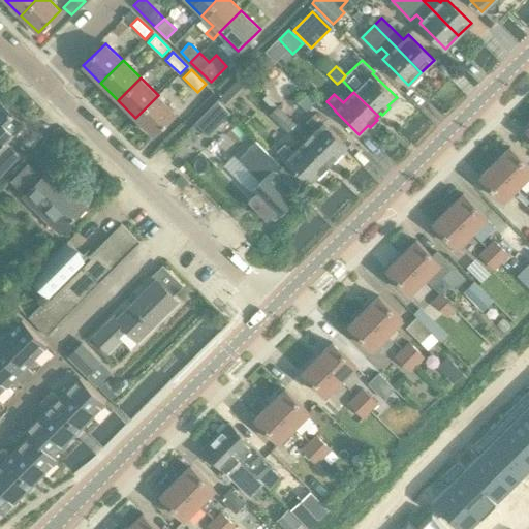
[(176,113),(158,95),(135,118),(153,135),(176,113)]
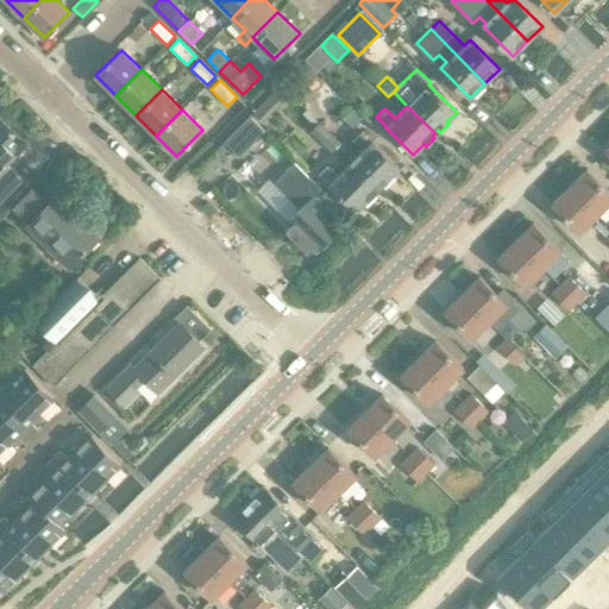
[(239,157),(265,131),(250,115),(224,142),(239,157)]
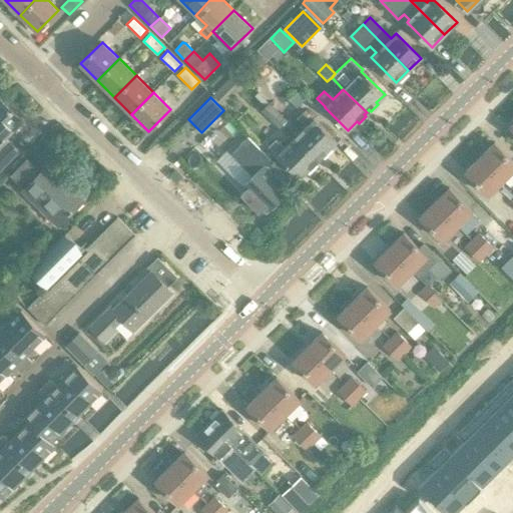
[(22,121),(0,98),(0,169),(19,151),(6,137),(22,121)]
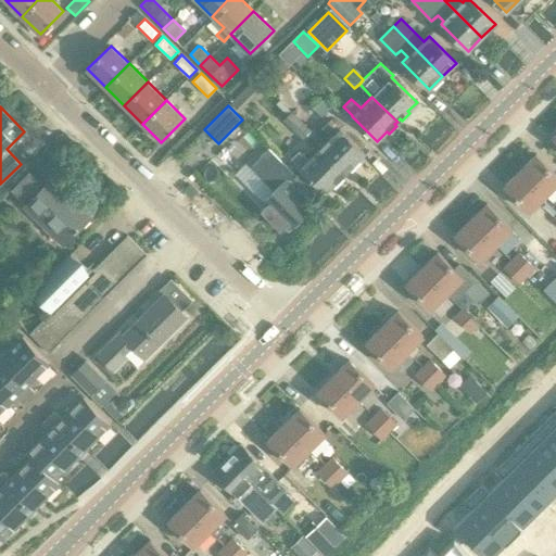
[(283,119),(293,129),(301,121),(292,112),(283,119)]
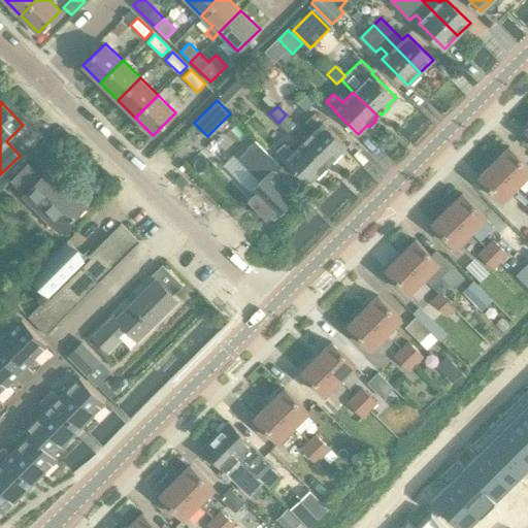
[(304,140),(328,164),(347,145),(323,122),(314,113),(306,121),(315,130),(304,140)]
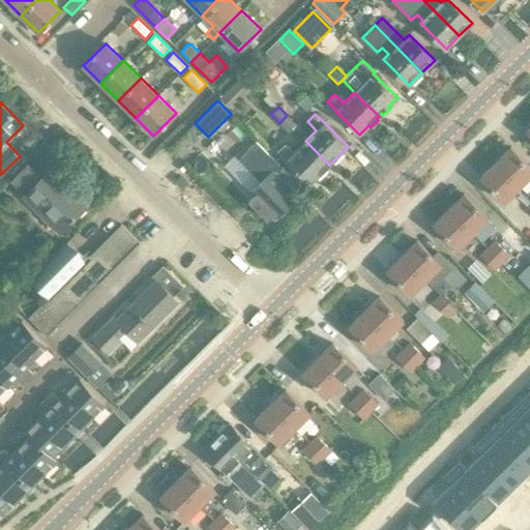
[(289,133),(293,128),(296,124),(287,115),(280,123),(289,133)]
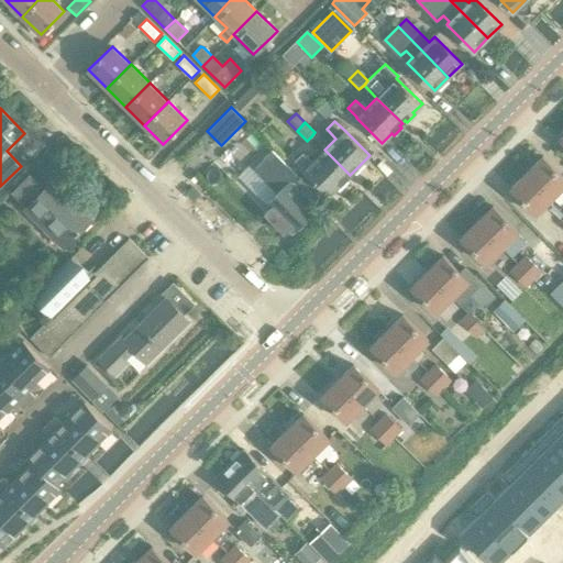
[(330,195),(350,175),(324,150),(312,162),(304,152),(295,161),(305,169),(330,195)]
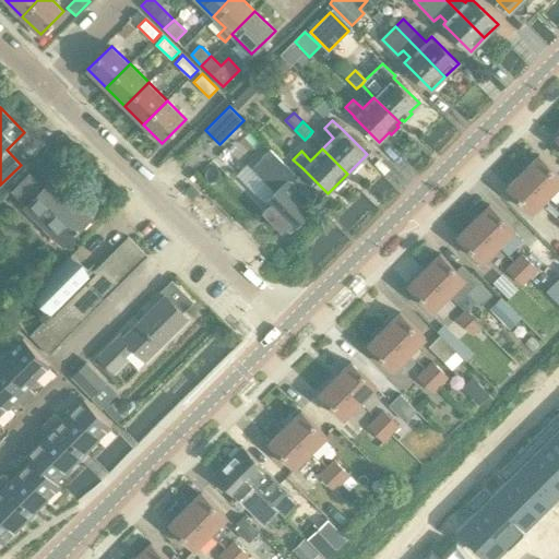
[(294,174),(270,150),(251,167),(275,191),(263,203),(265,204),(270,209),(264,213),(283,232),(288,227),(290,230),(295,226),(297,228),(304,222),(301,219),(313,209),(286,181),(294,174)]
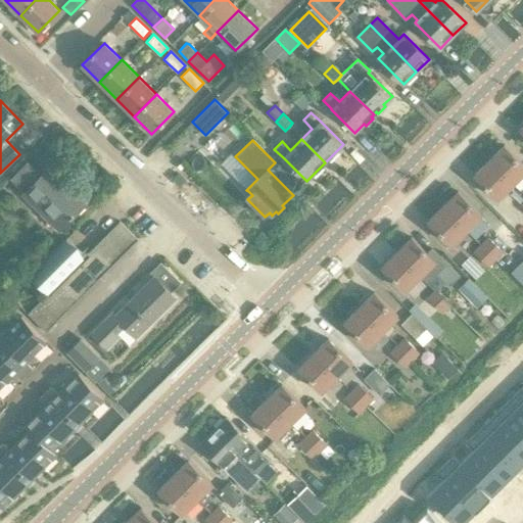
[(489,160),(513,184),(522,174),(522,163),(504,145),(489,160)]
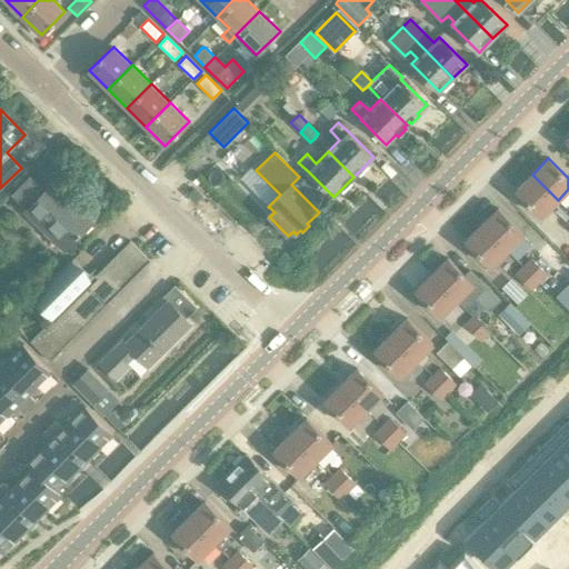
[(542,217),(558,200),(532,175),(516,190),(542,217)]
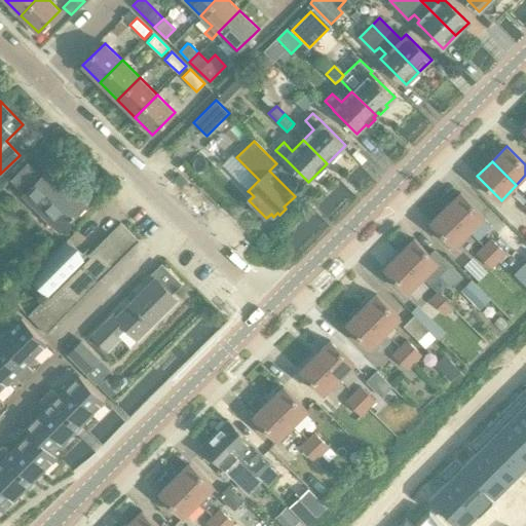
[(42,176),(29,163),(28,162),(10,180),(25,194),(23,195),(60,231),(86,205),(49,168),(42,176)]
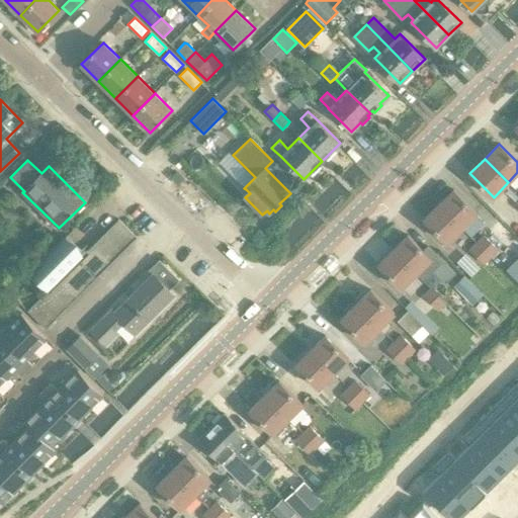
[(439,204),(462,228),(478,213),(453,189),(439,204)]
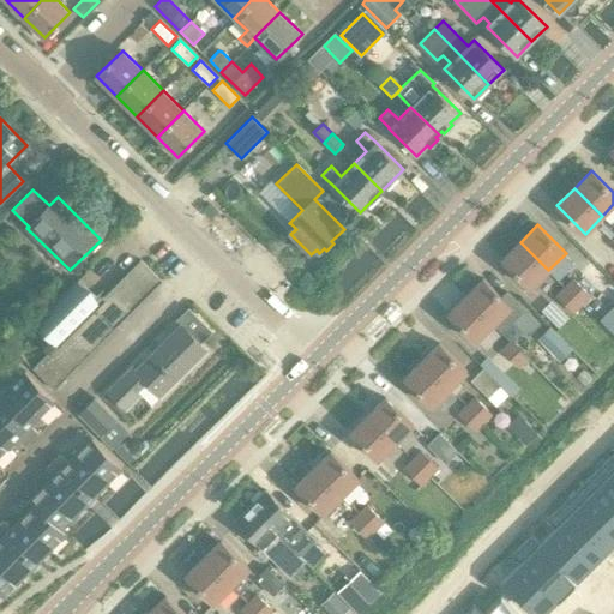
[(530,288),(548,270),(521,242),(503,259),(530,288)]
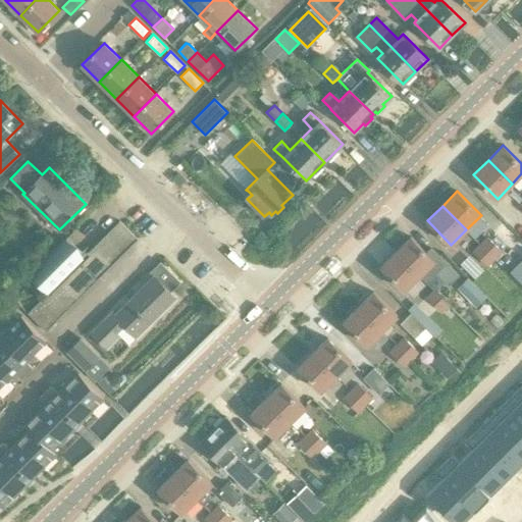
[(119,220),(111,229),(129,248),(138,239),(121,222),(119,220)]
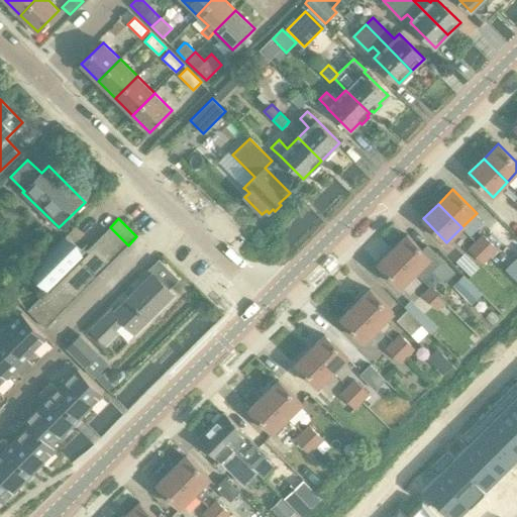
[(110,227),(102,235),(120,253),(128,245),(110,227)]
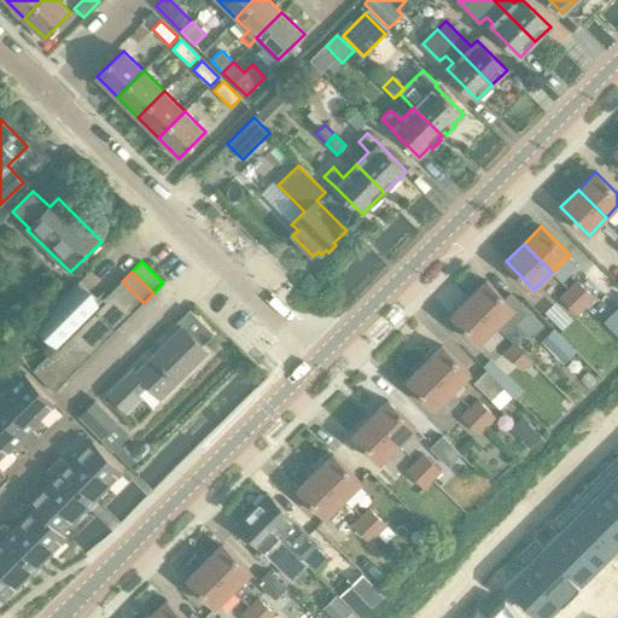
[(519,301),(513,307),(487,280),(468,298),(497,326),(506,336),(530,312),(519,301)]
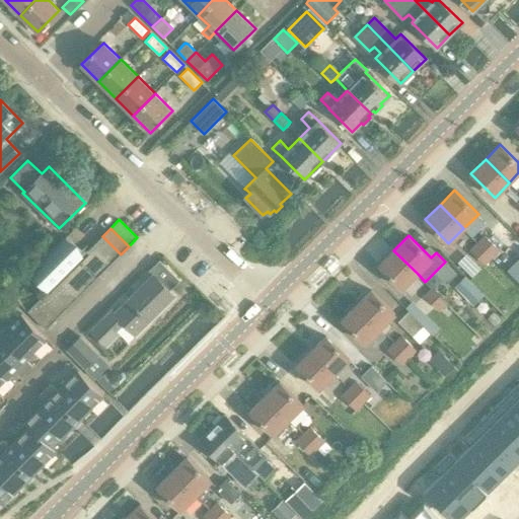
[(493,257),(500,250),(485,235),(476,242),(493,257)]
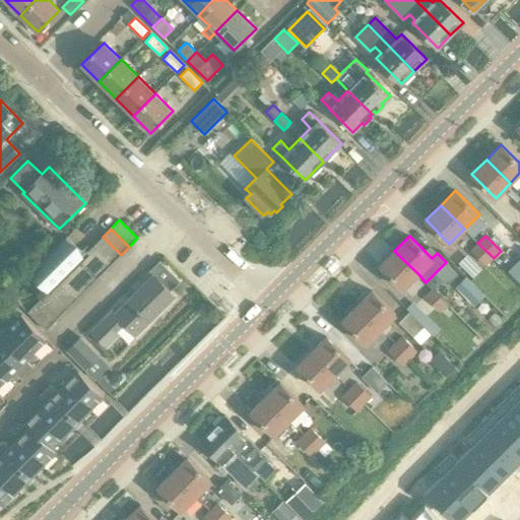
[(94,244),(94,245),(113,262),(121,255),(103,237),(94,244)]
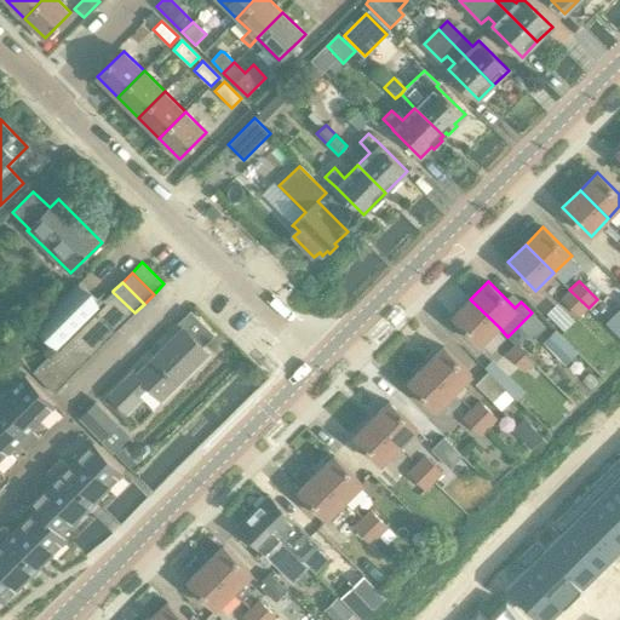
[(98,305),(78,285),(35,326),(57,346),(98,305)]
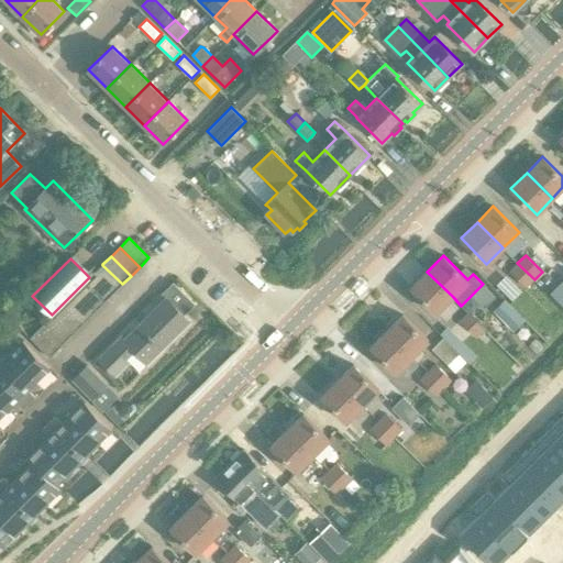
[(526,288),(534,279),(517,263),(509,271),(526,288)]
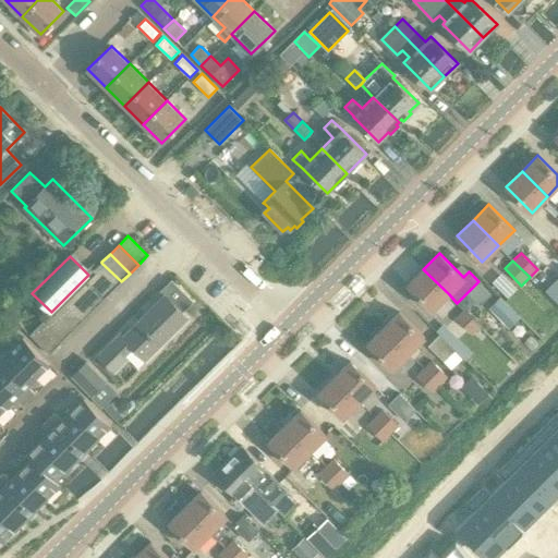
[(101,263),(93,271),(96,274),(112,290),(121,281),(101,263)]
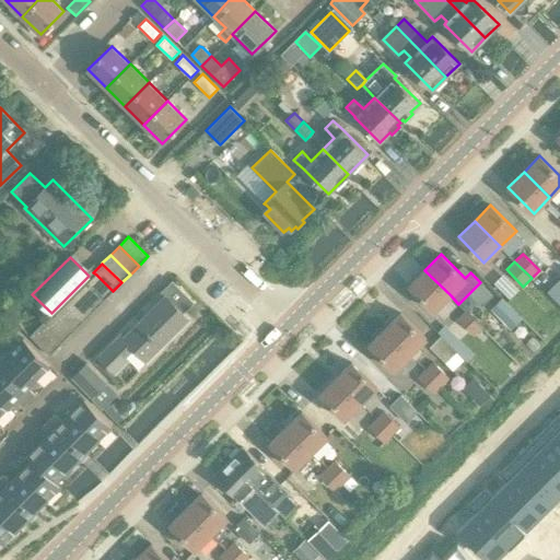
[(434,312),(451,295),(424,270),(409,287),(434,312)]
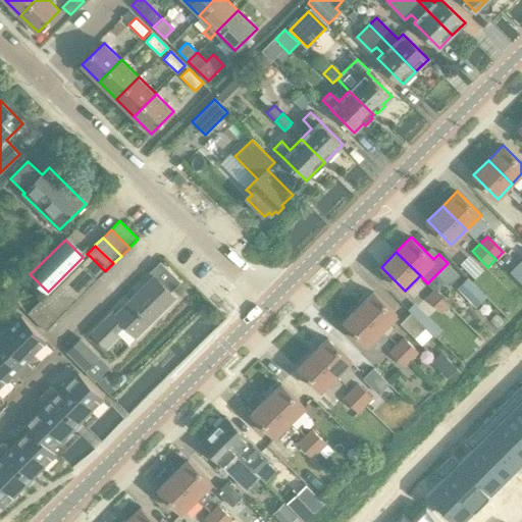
[(90,256),(82,263),(98,279),(105,271),(90,256)]
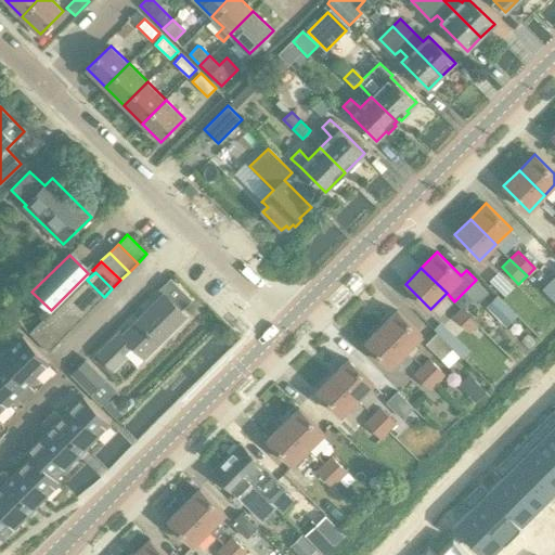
[(554,275),(543,288),(554,300),(554,275)]
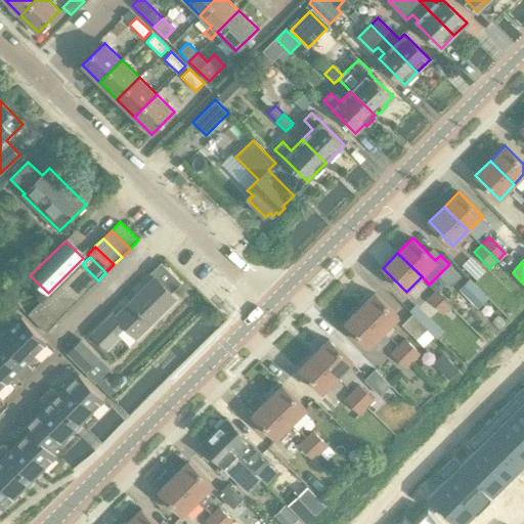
[(177,300),(171,294),(181,284),(161,263),(150,273),(155,277),(116,316),(113,313),(92,334),(107,350),(121,338),(117,334),(125,326),(137,339),(177,300)]
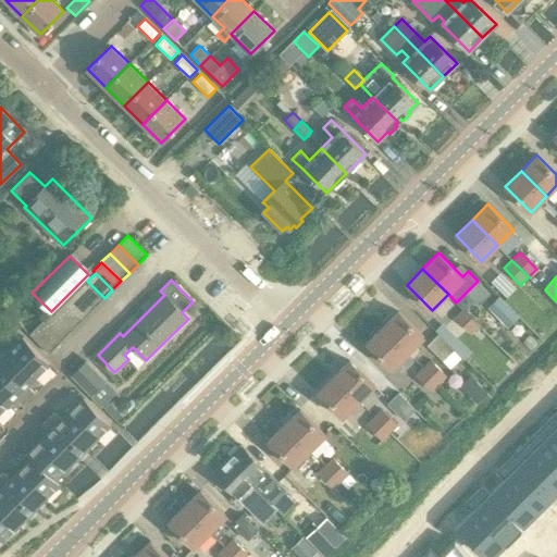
[(87,281),(78,289),(96,307),(104,298),(87,281)]
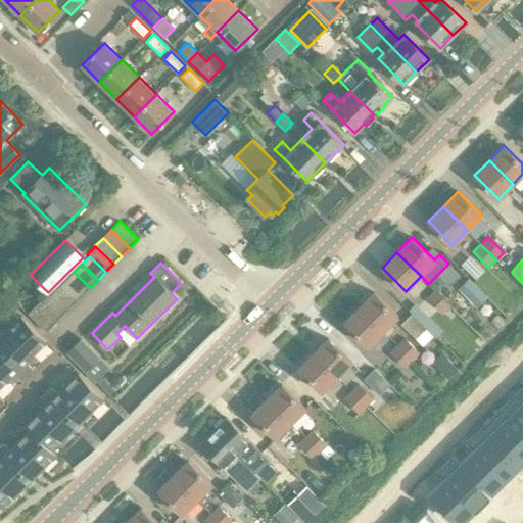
[(74,272),(65,280),(82,296),(90,288),(74,272)]
